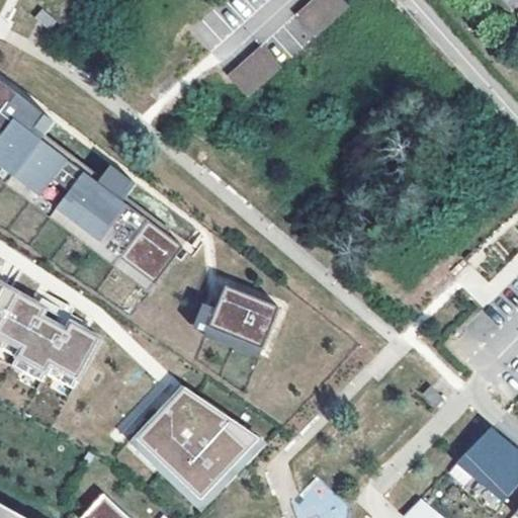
[(343,0),(312,0),(295,14),(314,35),(348,5),(343,0)]
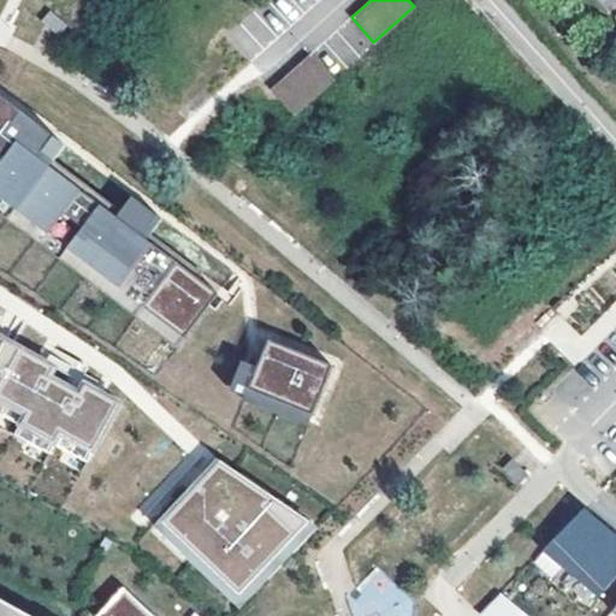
[(43,22),(60,37),(70,27),(53,11),(43,22)]
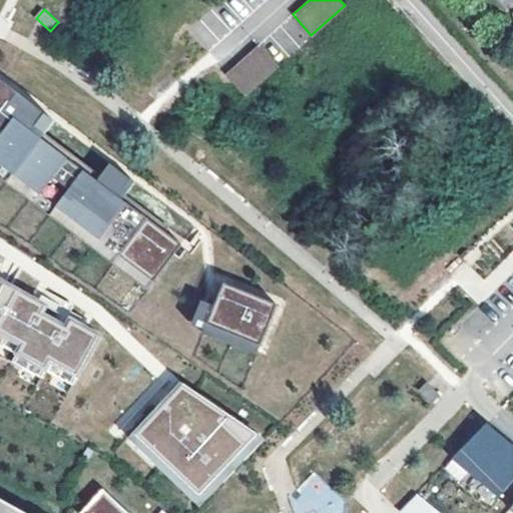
[(257,44),(223,74),(243,95),(276,66),(257,44)]
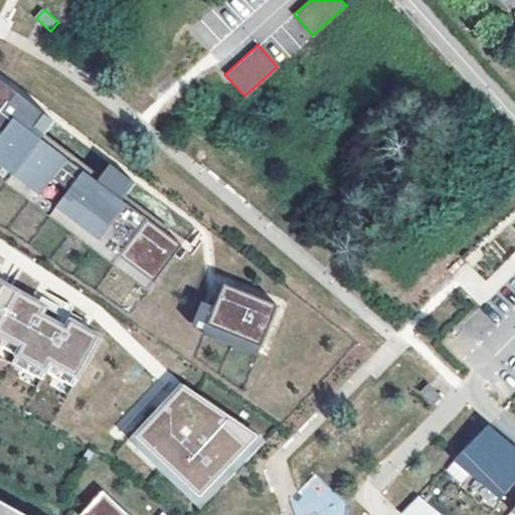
[(0,138),(25,155),(38,134),(185,235),(189,230),(129,189),(125,186),(45,132),(35,126),(44,113),(0,82),(0,138)]
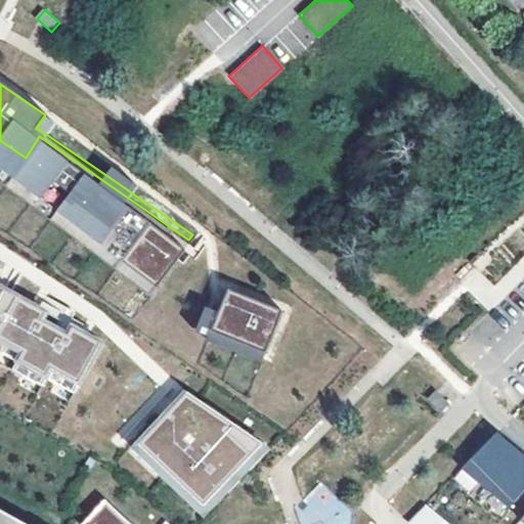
[(55,122),(45,115),(36,128),(46,134),(55,122)]
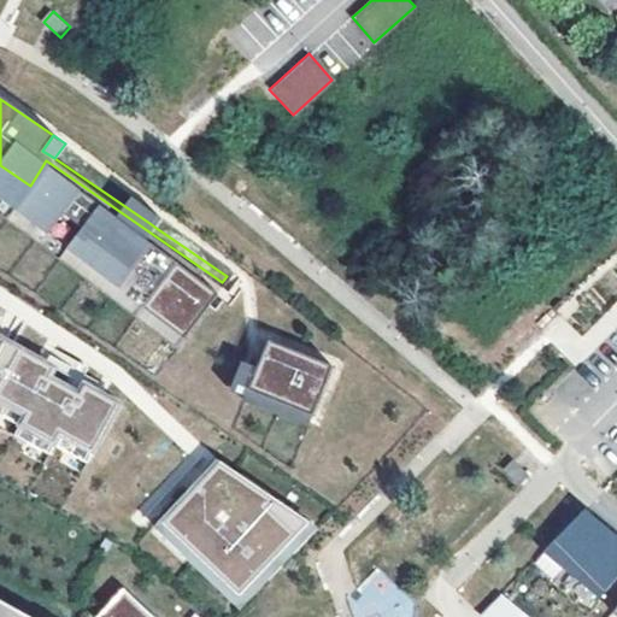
[(0,165),(0,195),(191,328),(222,282),(46,160),(30,186),(0,165)]
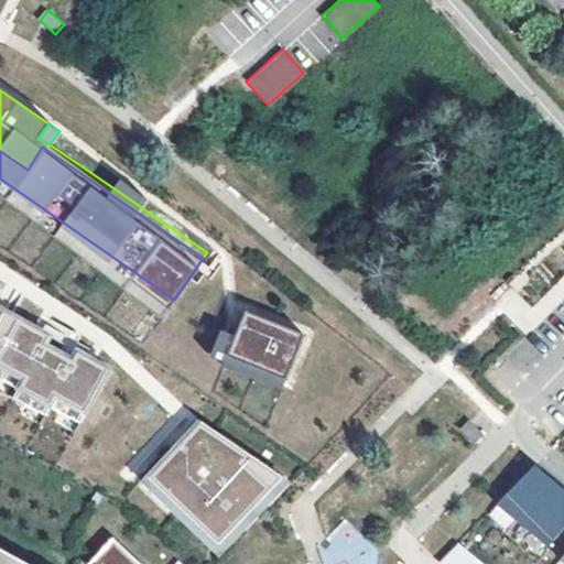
[(0,193),(167,310),(174,300),(0,179),(0,193)]
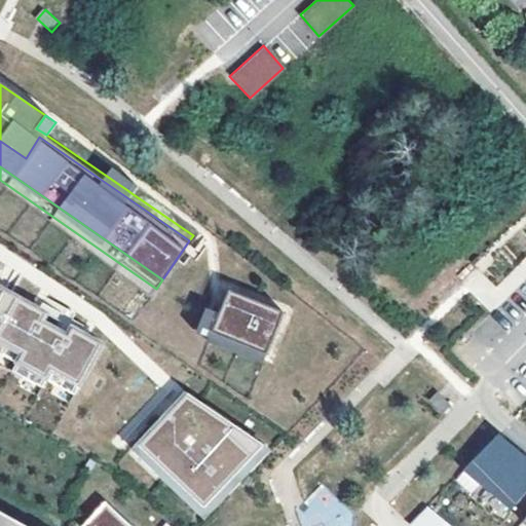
[(127,190),(132,193),(141,180),(136,177),(127,190)]
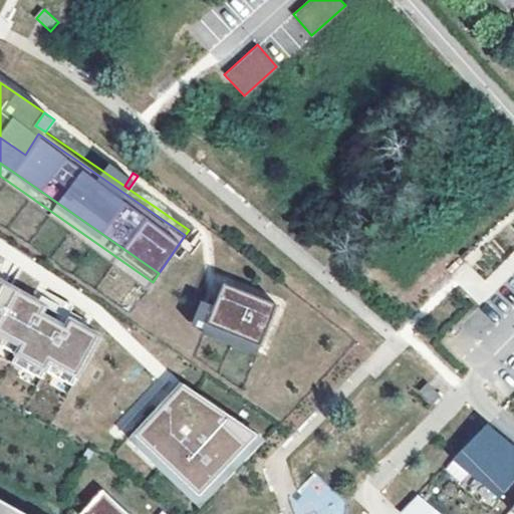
[(62,317),(0,281),(0,362),(71,402),(105,342),(62,317)]
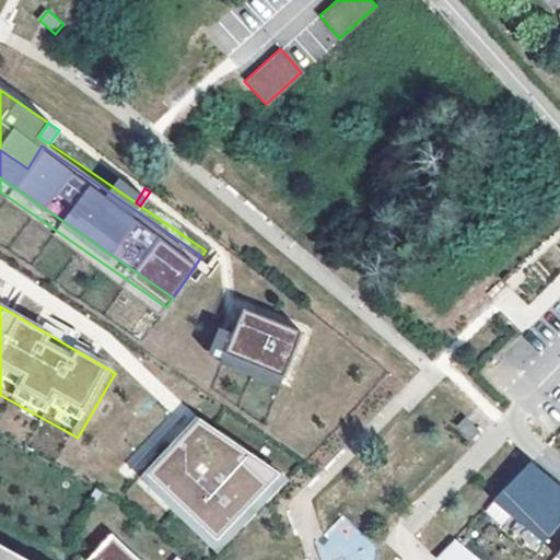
[(244,307),(225,352),(284,376),(303,333),(244,307)]
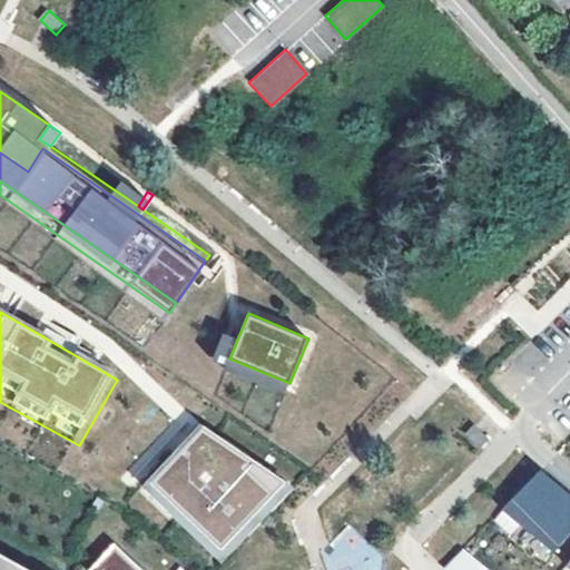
[(285,395),(290,383),(229,359),(225,371),(285,395)]
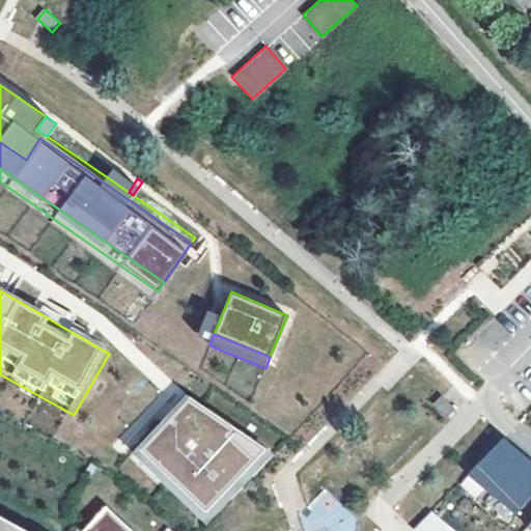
[(455,409),(442,397),(435,404),(448,417),(455,409)]
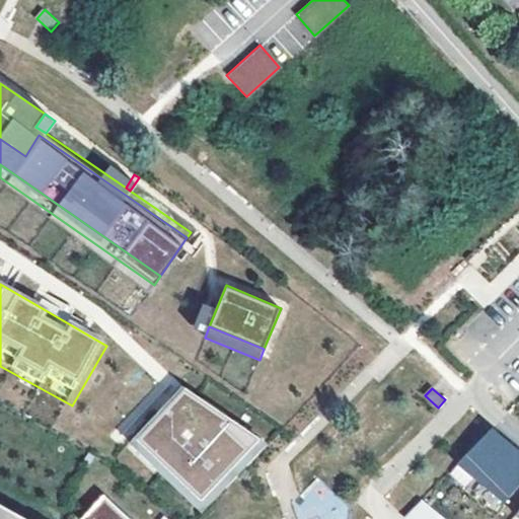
[(253,445),(189,390),(169,412),(140,448),(205,503),(253,445)]
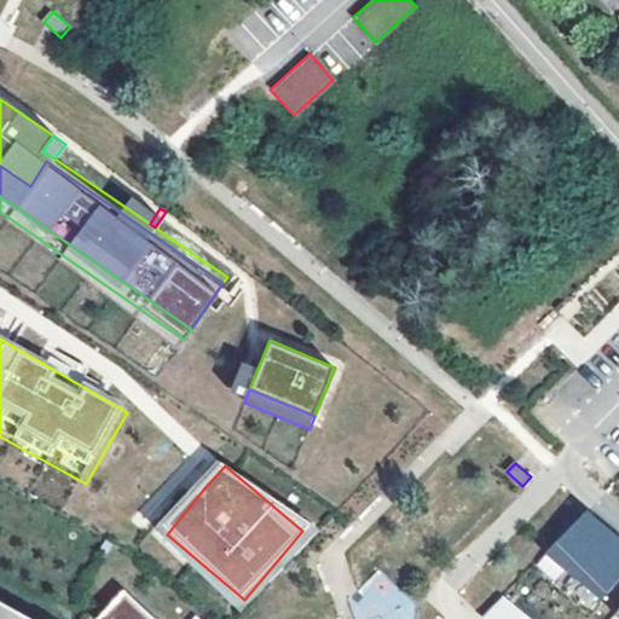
[(584,512),(544,553),(602,601),(618,579),(618,536),(609,527),(605,532),(584,512)]
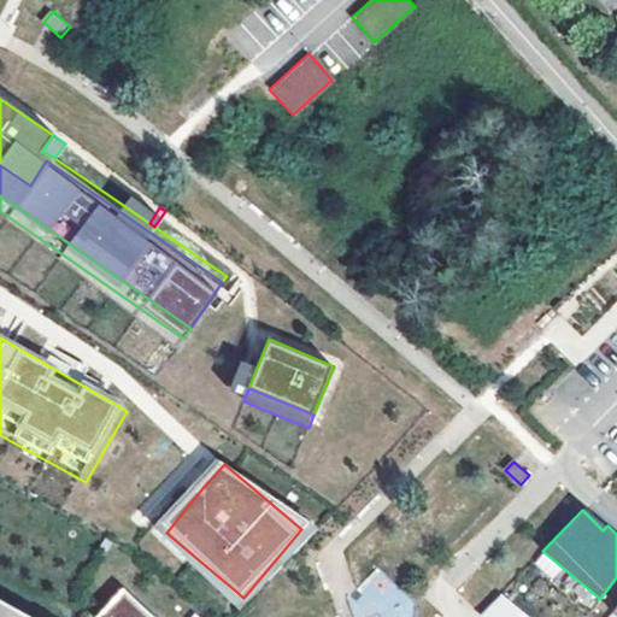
[(354,616),(409,616),(397,580),(348,594),(354,616)]
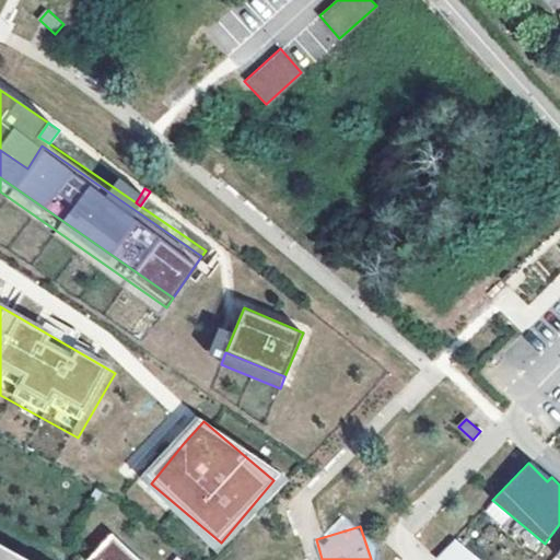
[(139,559),(113,535),(90,559),(91,559),(139,559)]
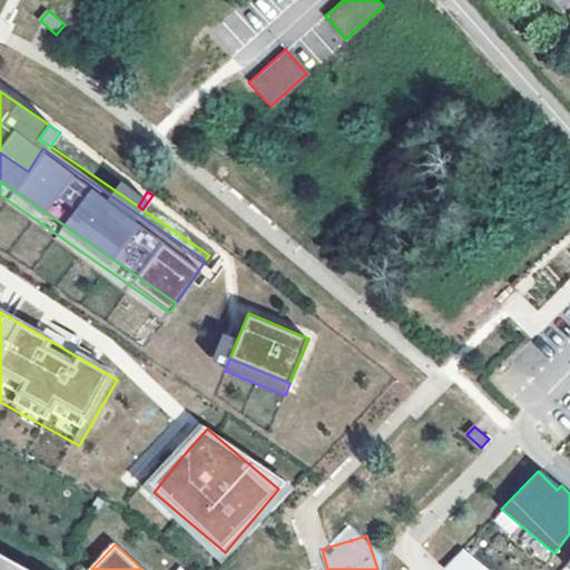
[(462,549),(449,564),(455,569),(458,569),(471,556),(462,549)]
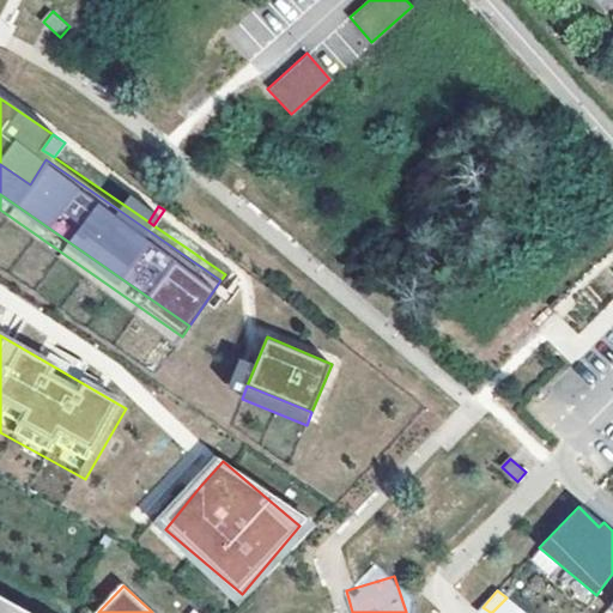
[(28,612),(0,598),(0,612),(28,612)]
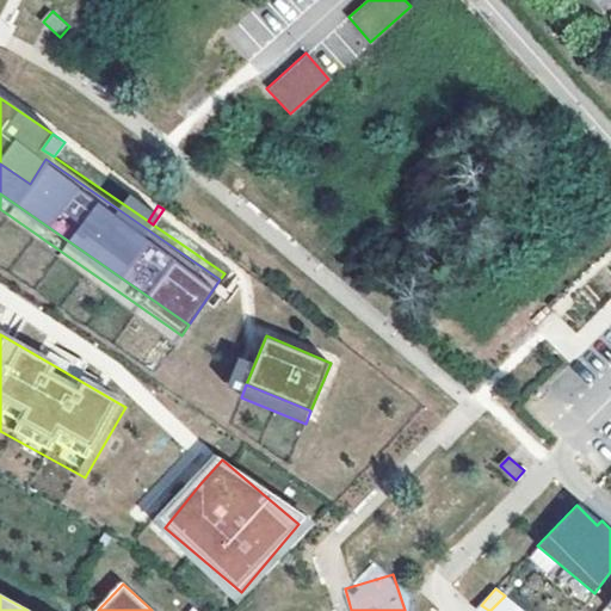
[(514,610),(518,606),(505,596),(491,610),(488,610),(481,605),(476,610),(514,610)]
